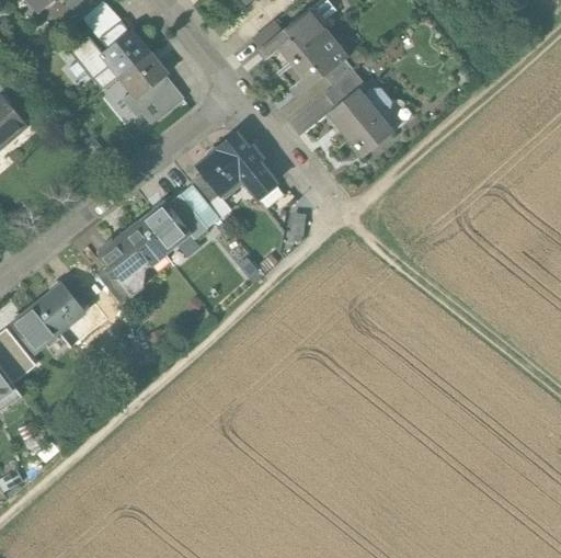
[(27,0),(36,10),(47,0),(27,0)]
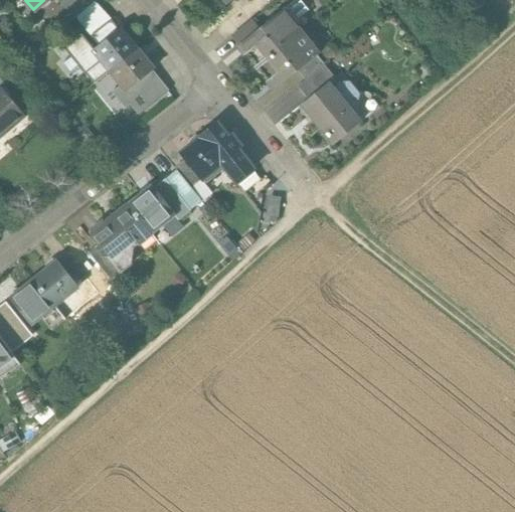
[(94,1),(93,0),(58,0),(74,18),(76,16),(94,1)]
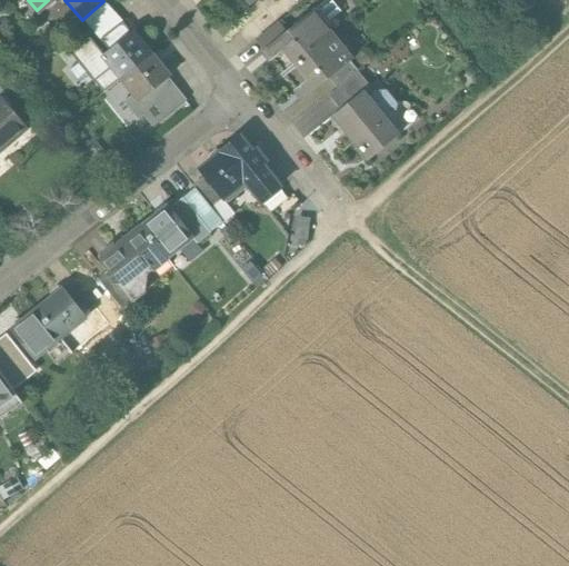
[(266,48),(263,49),(283,73),(332,33),(323,25),(341,10),(332,0),(323,0),(287,30),(266,48)]
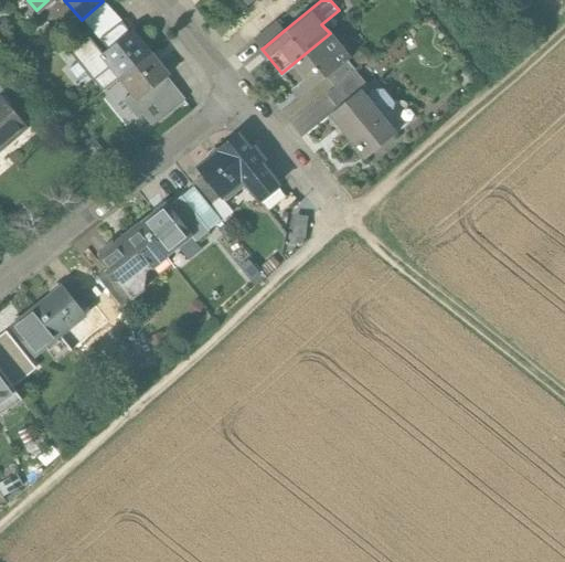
[(121,21),(103,1),(84,18),(100,38),(94,43),(103,54),(130,32),(121,21)]
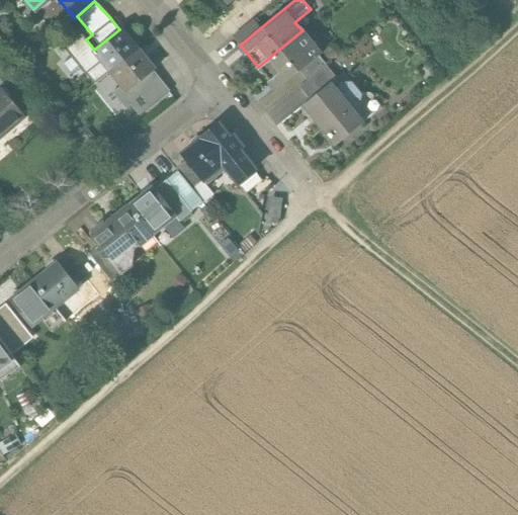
[(253,18),(234,34),(242,44),(261,27),(253,18)]
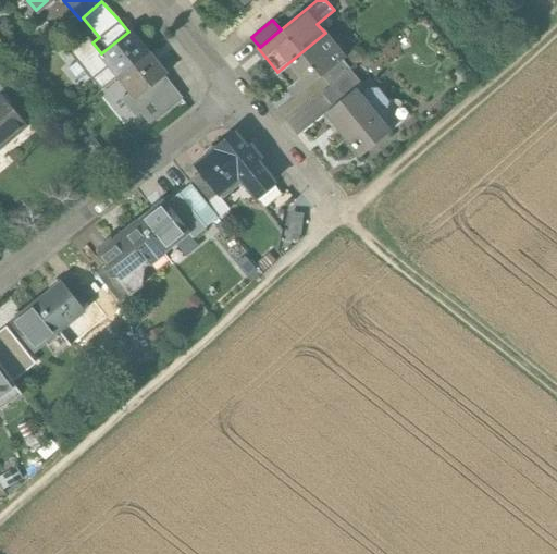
[(128,32),(101,53),(102,56),(84,70),(100,90),(119,75),(148,52),(131,31),(128,32)]
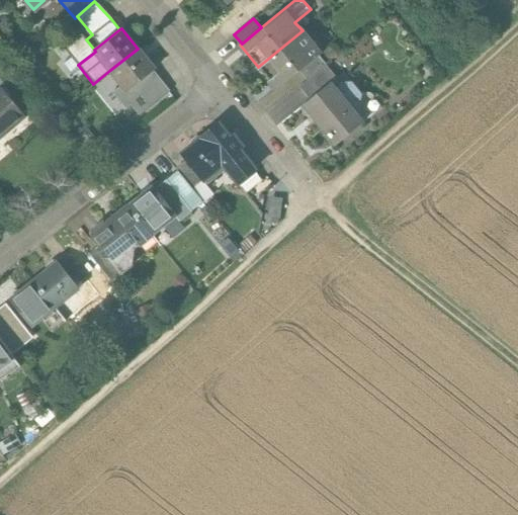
[(303,30),(258,67),(276,88),(299,69),(318,55),(320,53),(303,30)]
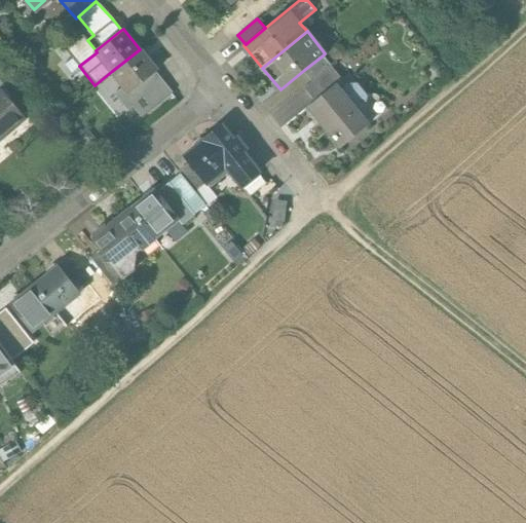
[(140,49),(112,71),(124,86),(115,94),(128,109),(132,107),(143,98),(135,87),(154,72),(156,70),(140,49)]
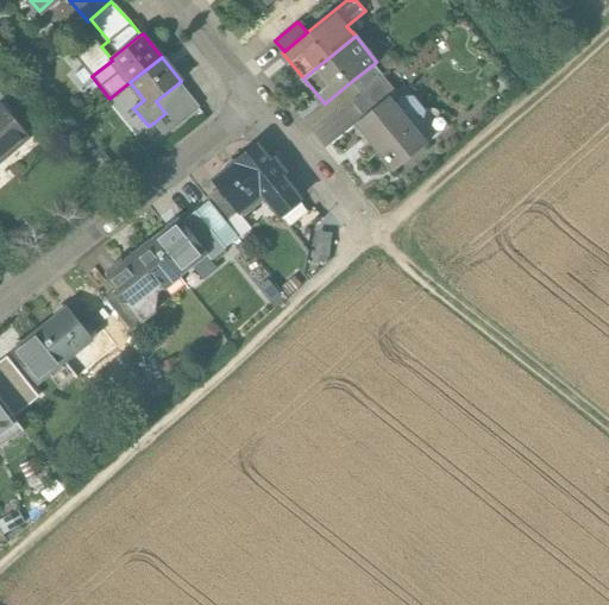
[(374,64),(352,81),(362,93),(383,75),(374,64)]
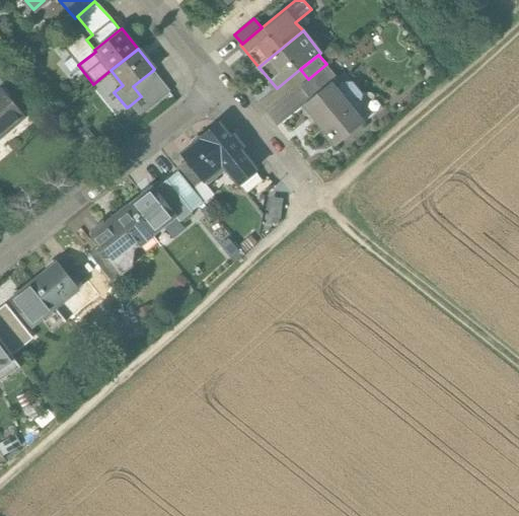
[(308,79),(300,85),(311,99),(338,78),(326,64),(308,79)]
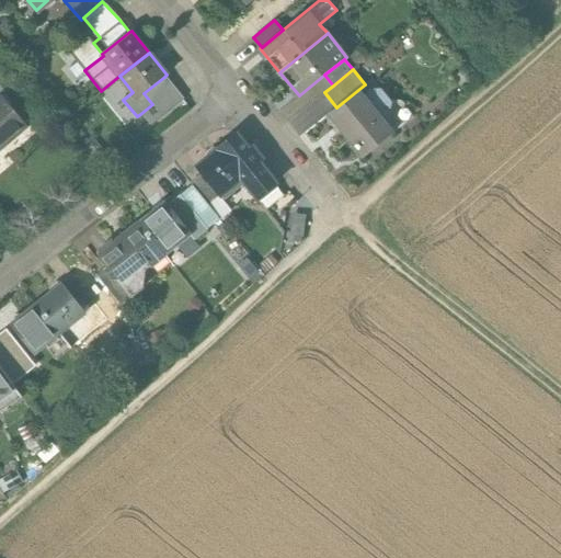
[(164,77),(144,93),(152,104),(173,88),(164,77)]
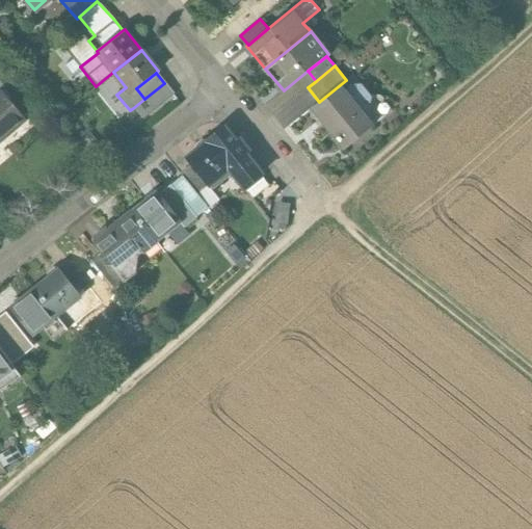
[(319,102),(312,108),(344,148),(370,126),(361,113),(368,108),(371,97),(361,83),(348,83),(346,80),(319,102)]
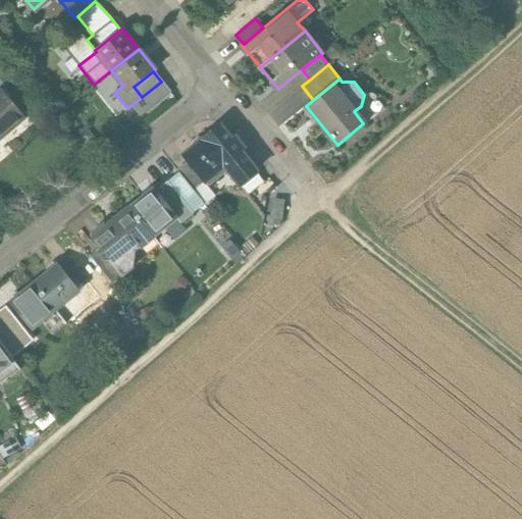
[(384,106),(374,93),(369,97),(355,81),(354,82),(364,95),(361,106),(354,111),(363,123),(384,106)]
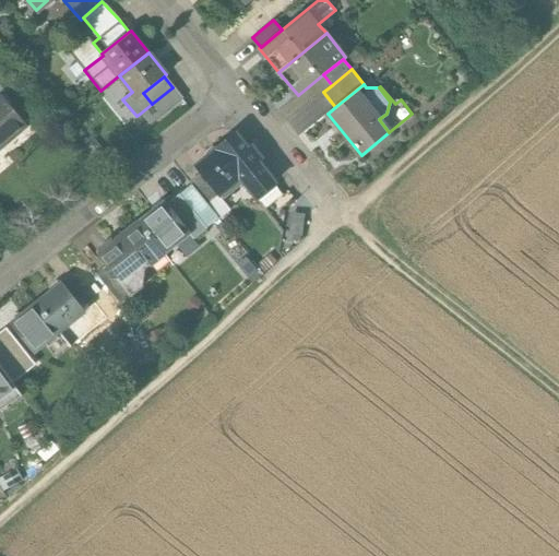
[(152,104),(140,114),(149,125),(181,98),(173,87),(152,104)]
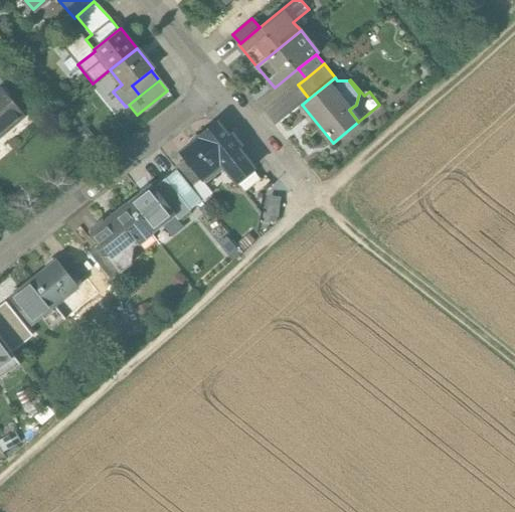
[(0,134),(23,116),(0,88),(0,134)]
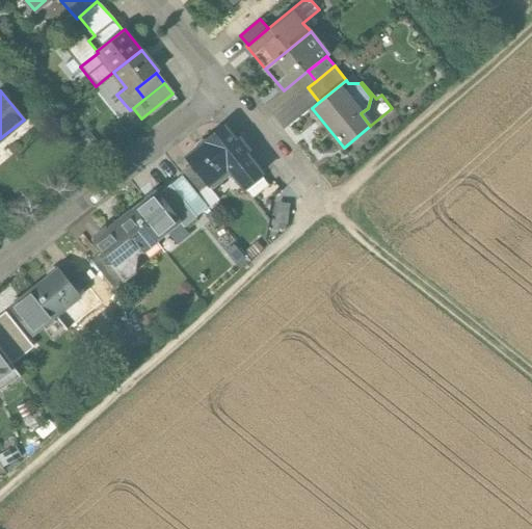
[(260,169),(225,128),(218,134),(217,132),(207,139),(230,167),(229,167),(242,184),(260,169)]
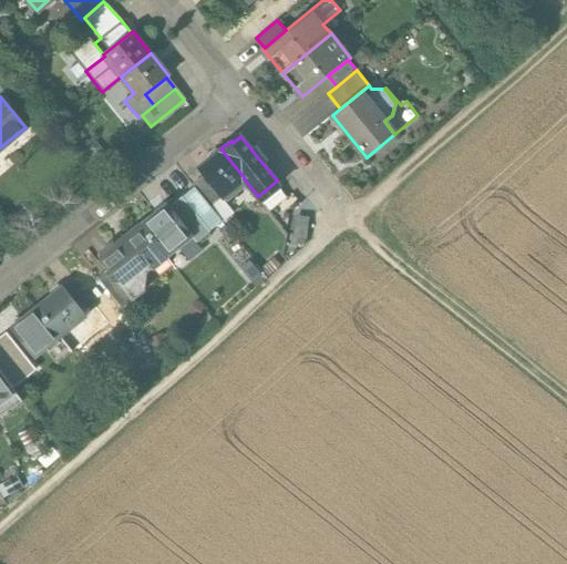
[(245,178),(220,149),(197,167),(204,175),(220,195),(222,197),(244,178),(245,178)]
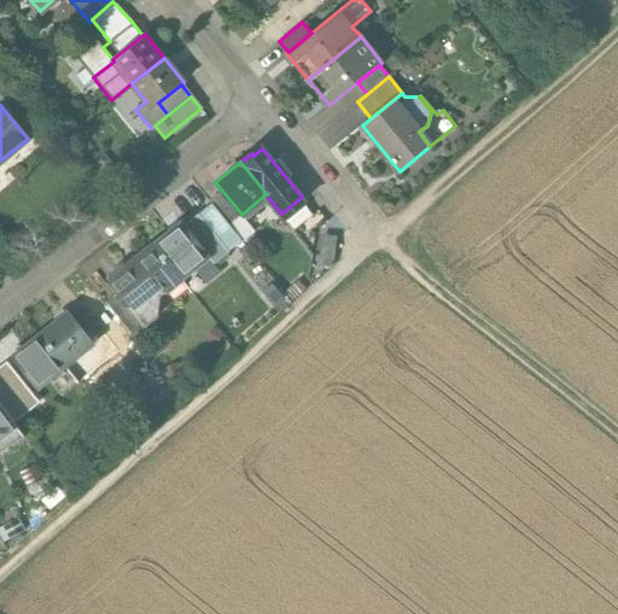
[(240,212),(222,191),(210,200),(228,222),(240,212)]
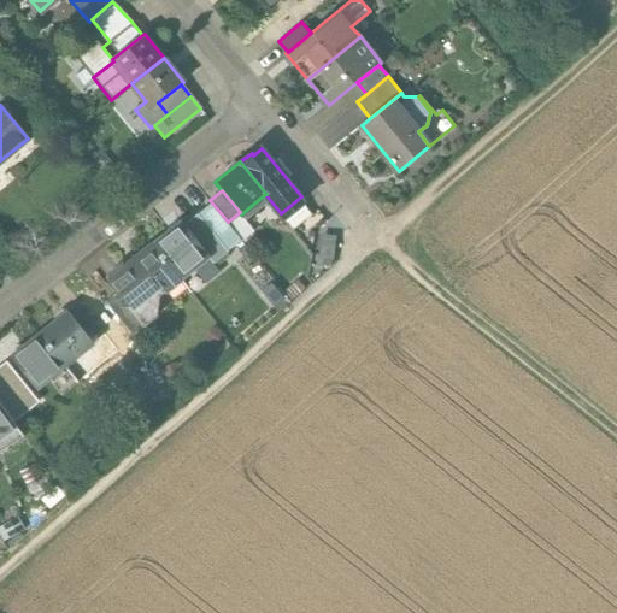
[(212,239),(194,216),(183,225),(201,248),(212,239)]
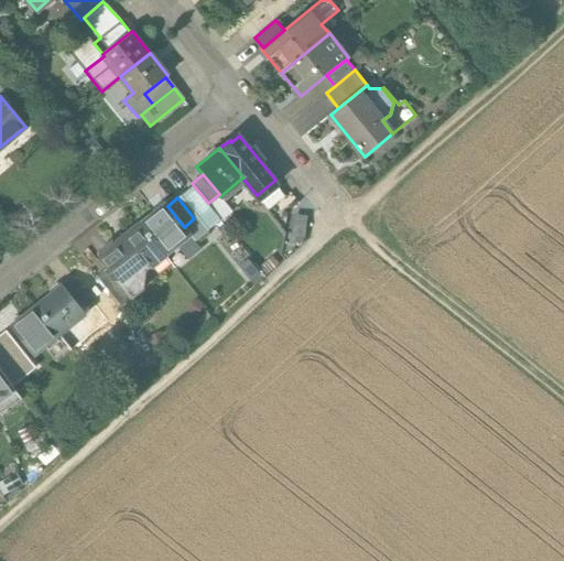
[(164,203),(139,223),(162,250),(175,240),(177,244),(190,234),(184,227),(167,206),(164,203)]
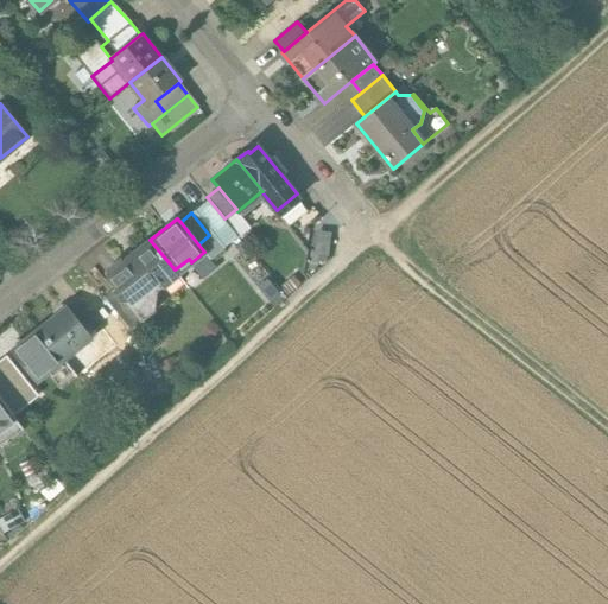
[(333,231),(310,228),(305,259),(324,261),(328,259),(329,252),(333,231)]
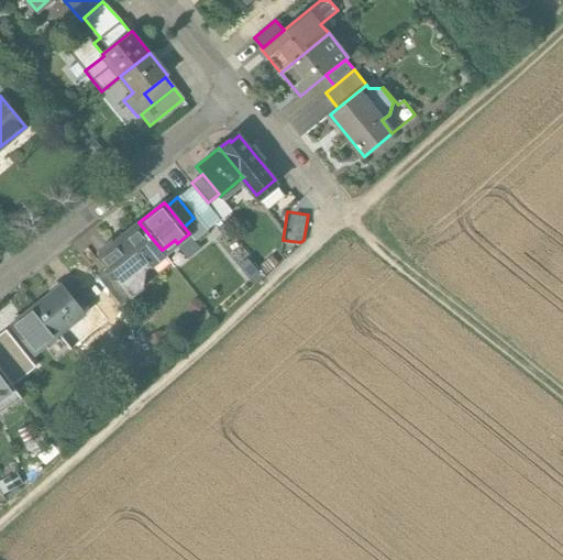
[(162,250),(139,222),(116,242),(113,243),(138,274),(140,273),(150,265),(146,262),(162,250)]
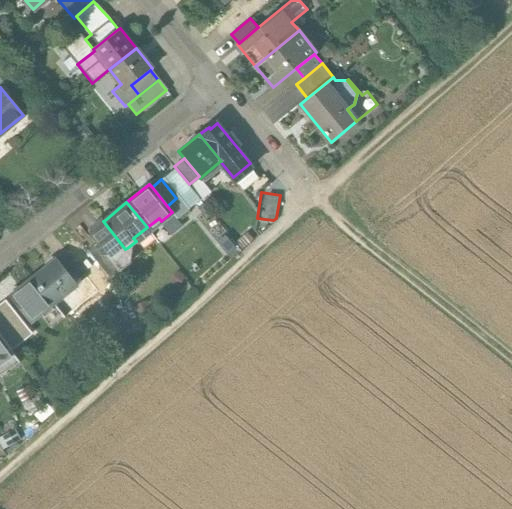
[(125,249),(103,221),(105,220),(102,216),(90,226),(89,232),(97,242),(119,271),(129,263),(131,253),(127,248),(125,249)]
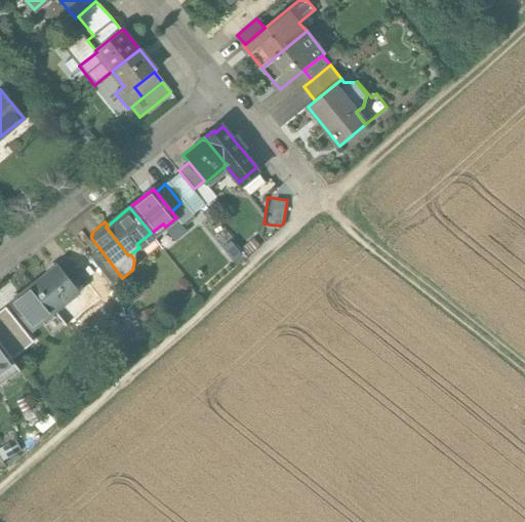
[(122,278),(99,248),(90,255),(114,285),(122,278)]
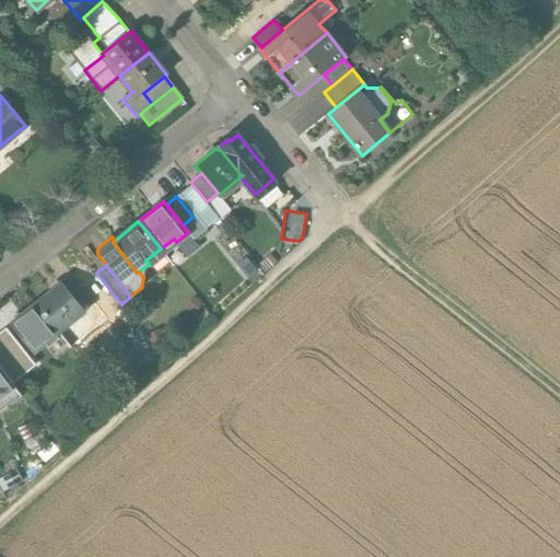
[(102,312),(74,277),(63,286),(83,311),(91,321),(102,312)]
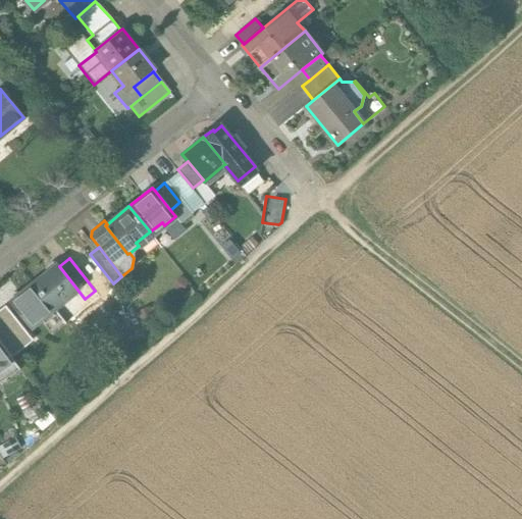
[(59,266),(57,264),(34,282),(54,308),(77,290),(59,266)]
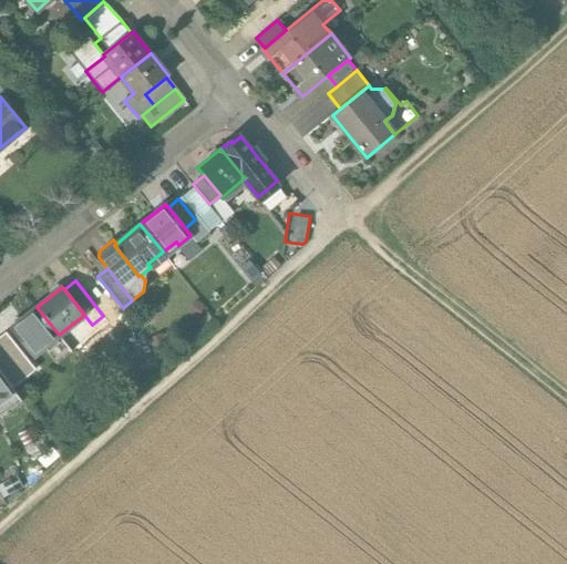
[(59,335),(37,307),(10,328),(12,331),(29,351),(32,356),(59,335)]
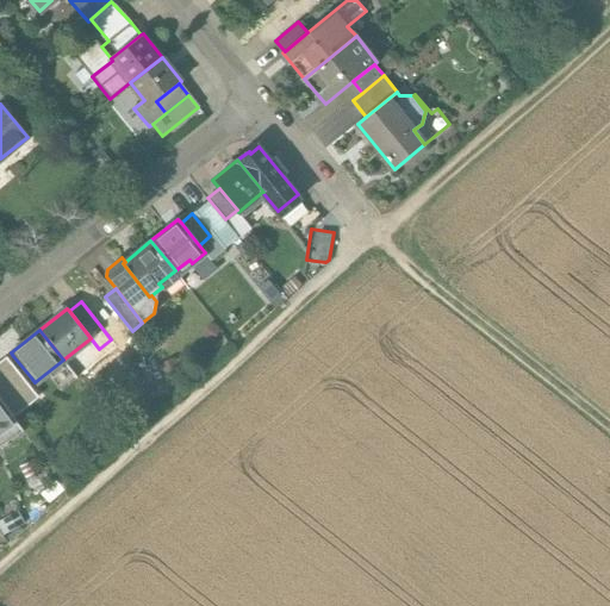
[(31,378),(13,356),(1,366),(19,387),(31,378)]
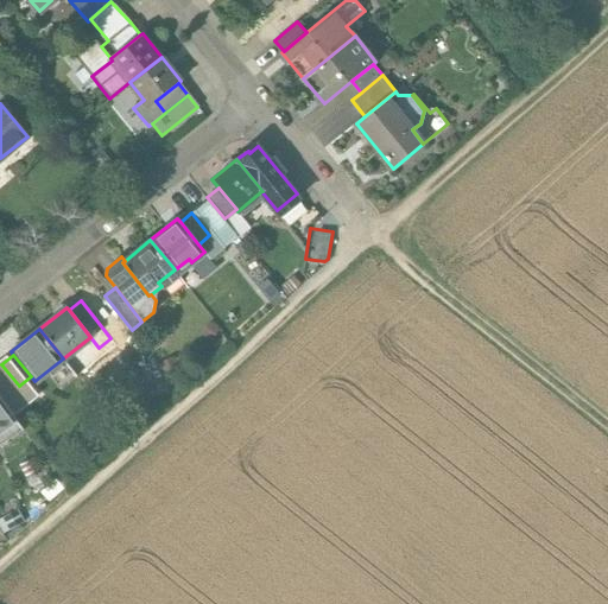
[(0,396),(0,443),(23,427),(0,396)]
